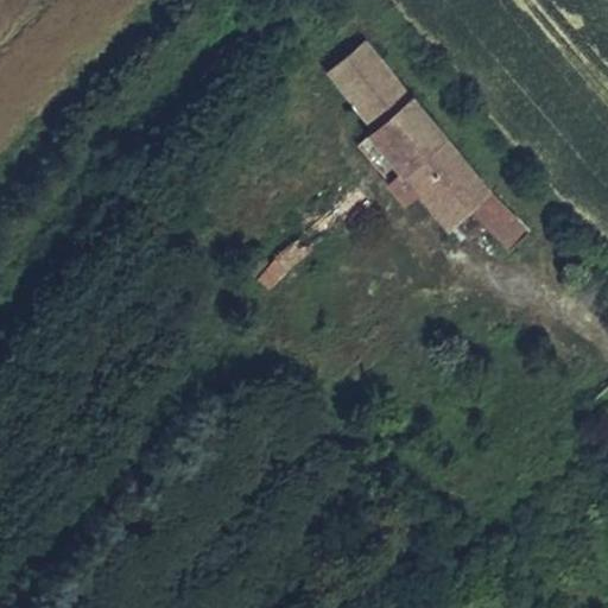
[(529,234),(365,40),(328,71),(375,127),(368,133),(417,190),(448,227),(472,207),(508,252),(529,234)]
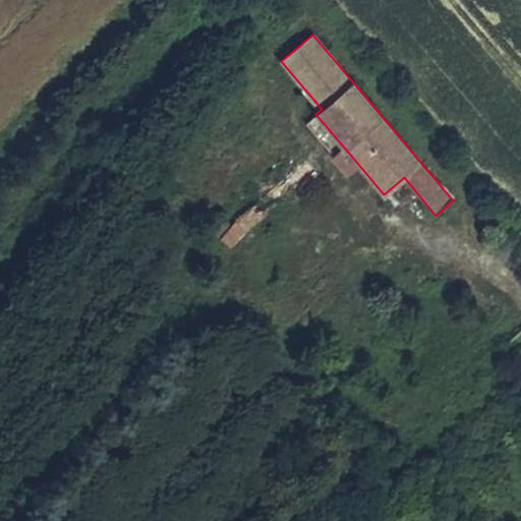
[(349,170),(357,163),(315,114),(307,120),(307,121),(349,170)]
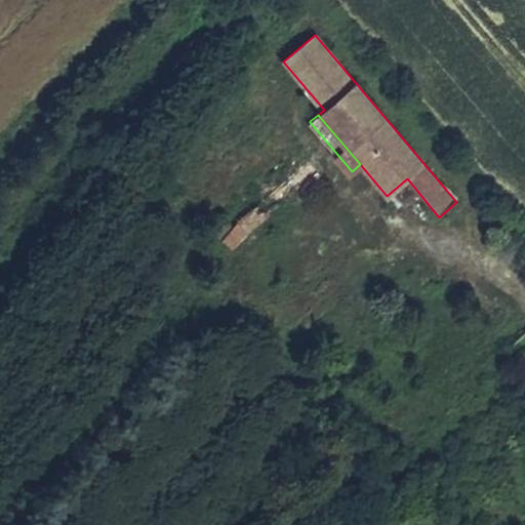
[(223,239),(239,225),(247,233),(318,171),(319,170),(318,169),(303,152),(213,229),(214,230),(223,239)]
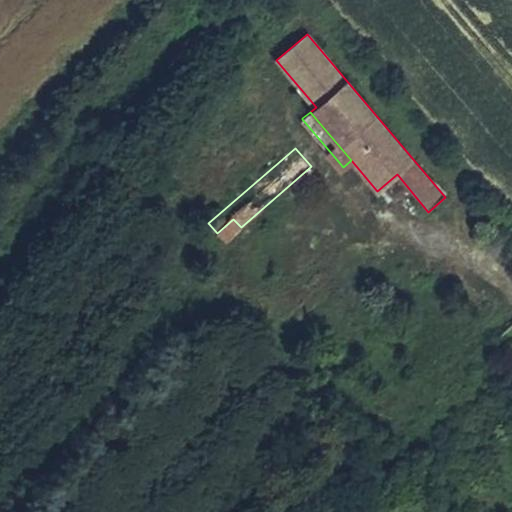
[(225,241),(241,227),(233,219),(217,233),(225,241)]
